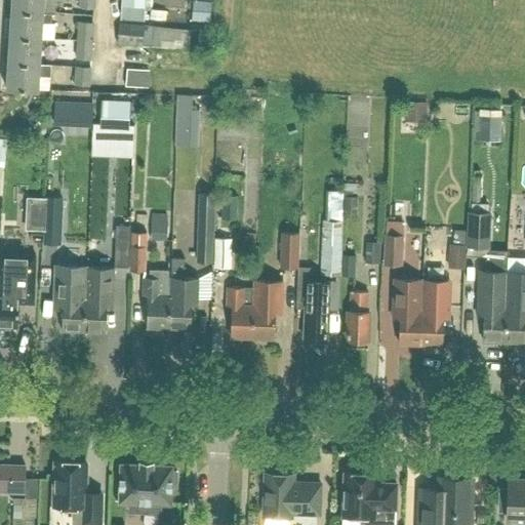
[(10,0),(10,9),(43,11),(43,0),(10,0)]
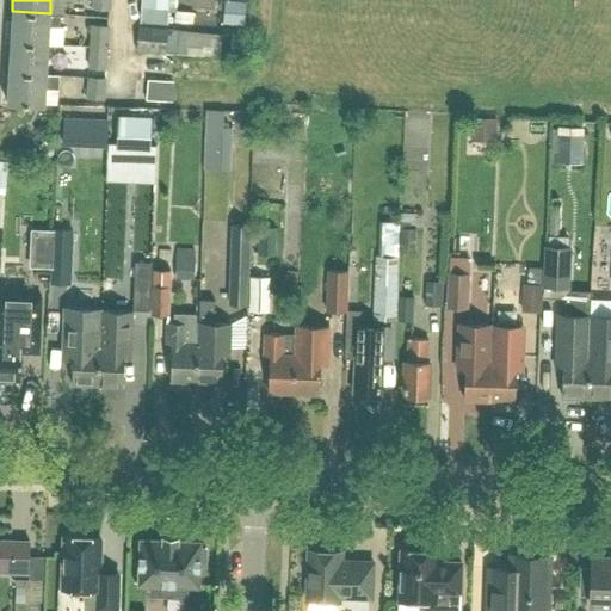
[(193,23),(193,8),(176,8),(177,24),(193,23)]
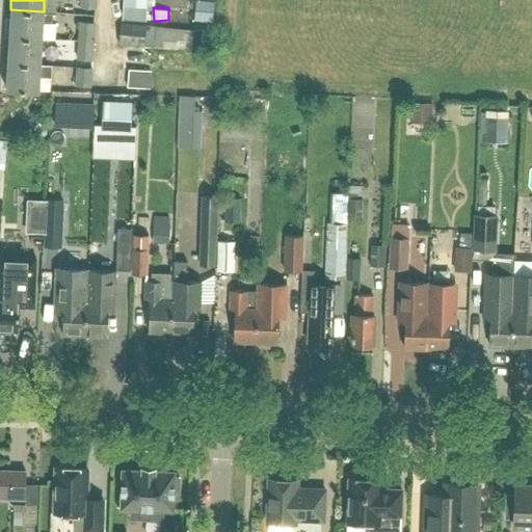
[(44,11),(10,9),(9,35),(42,37),(43,22),(52,22),(53,11),(44,11)]
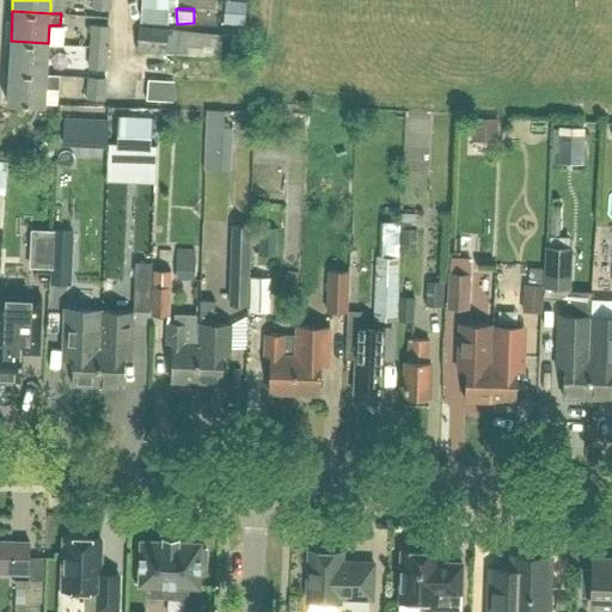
[(106,47),(108,25),(92,24),(90,46),(106,47)]
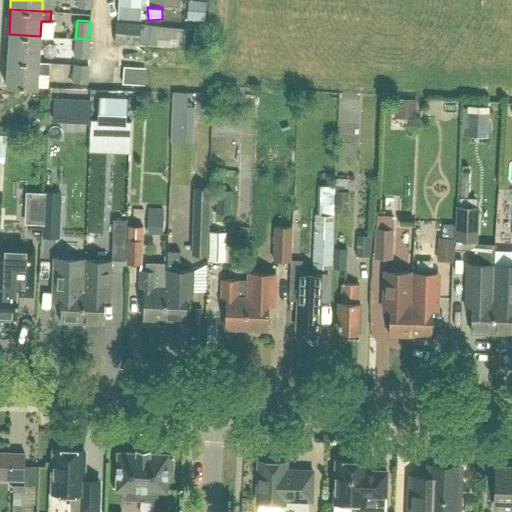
[(150,23),(141,22),(139,43),(184,47),(186,24),(150,21),(150,23)]
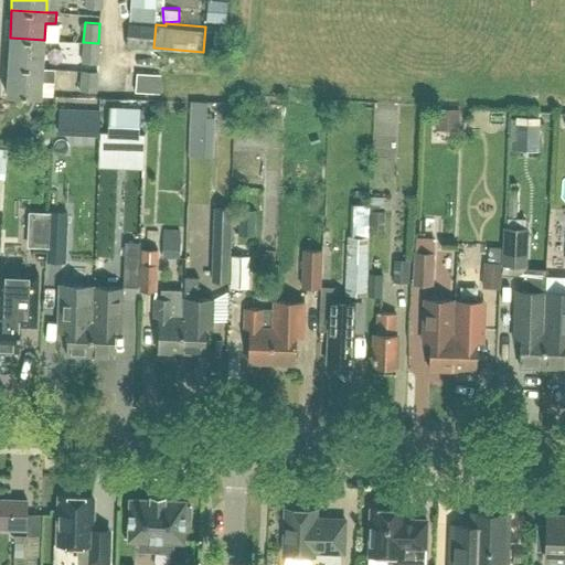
[(132,24),(131,39),(152,41),(153,25),(132,24)]
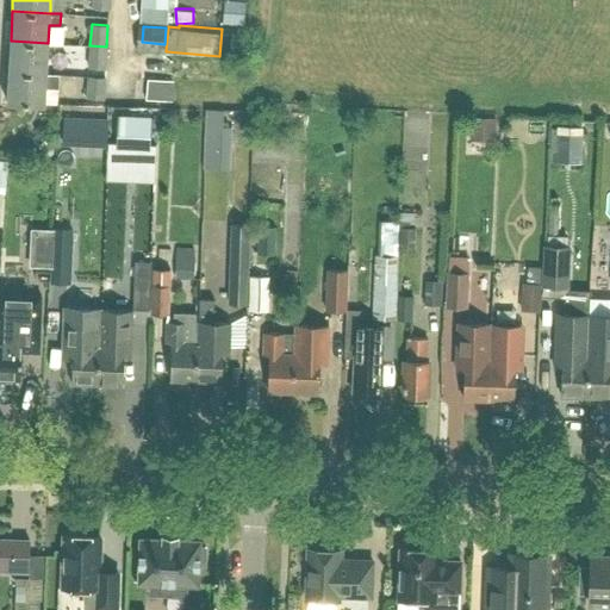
[(231,29),(229,56),(250,57),(253,30),(231,29)]
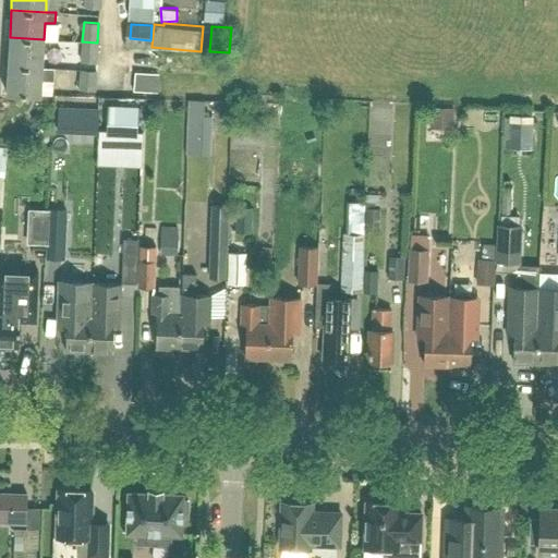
[(43,67),(44,39),(10,37),(8,64),(43,67)]
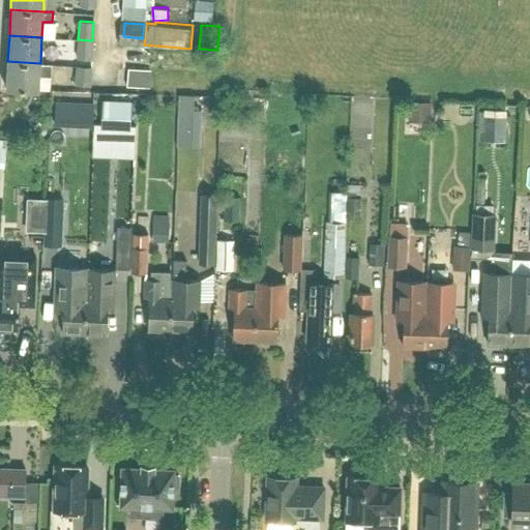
[(92,40),(78,39),(77,58),(90,59),(92,40)]
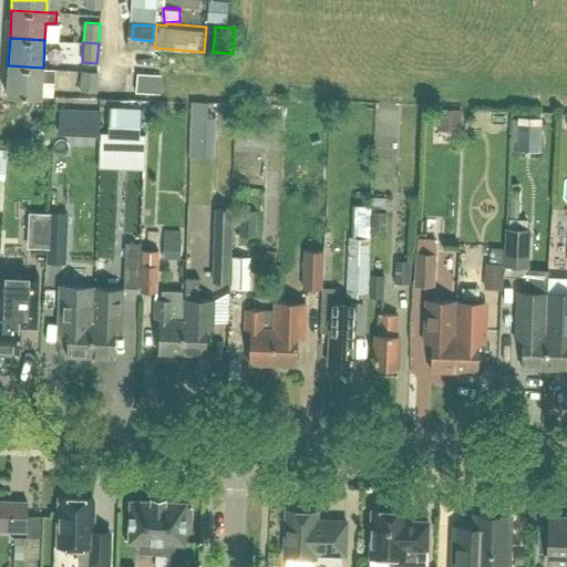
[(54,81),(54,69),(43,68),(8,65),(7,94),(41,96),(42,80),(54,81)]
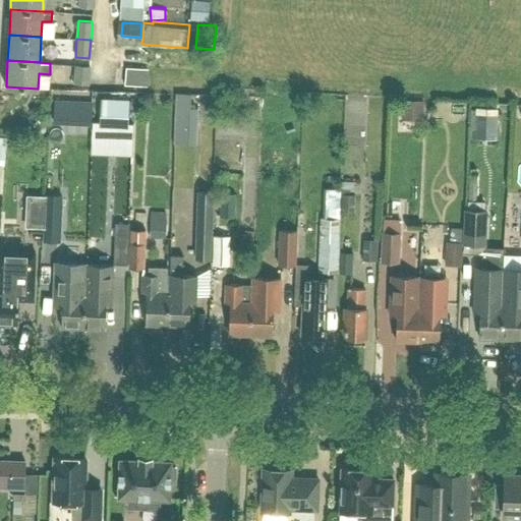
[(88,84),(89,65),(75,64),(74,83),(88,84)]
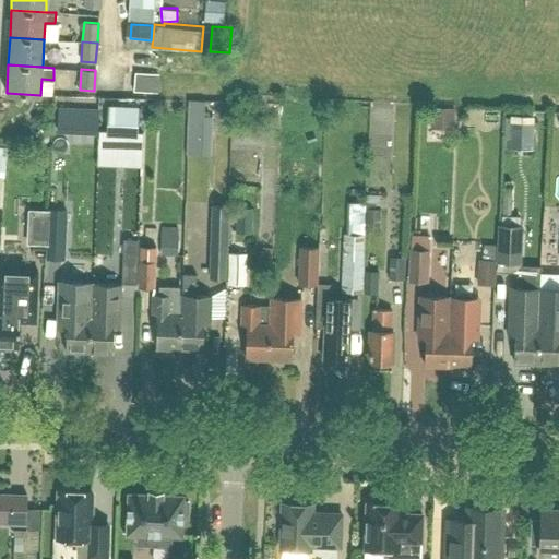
[(157,91),(158,73),(135,72),(134,90),(157,91)]
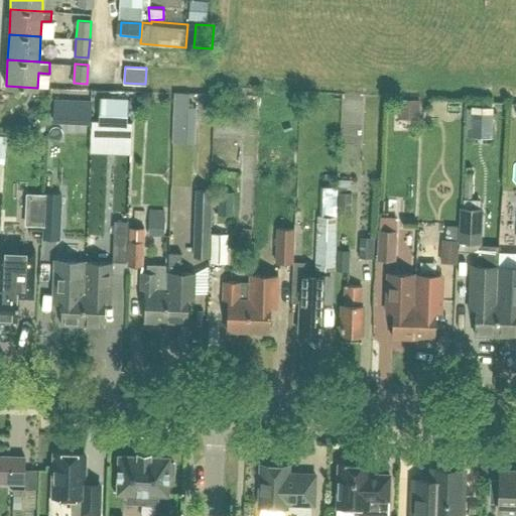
[(246,96),(246,97),(246,114),(257,114),(258,96),(246,96)]
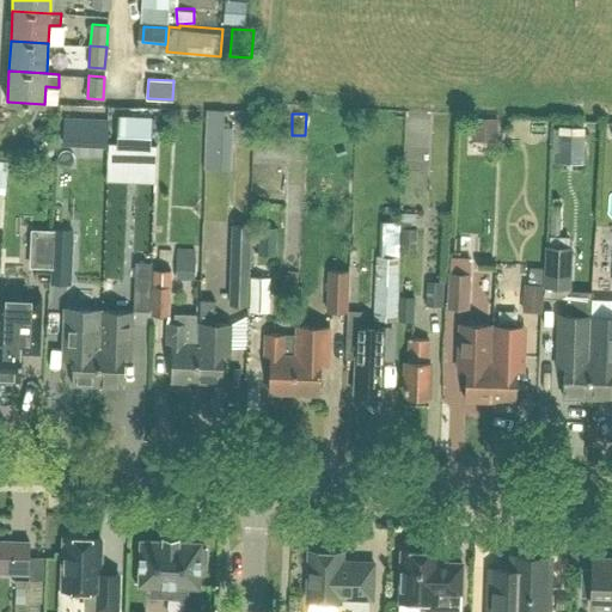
[(152,116),(118,115),(117,147),(150,148),(152,116)]
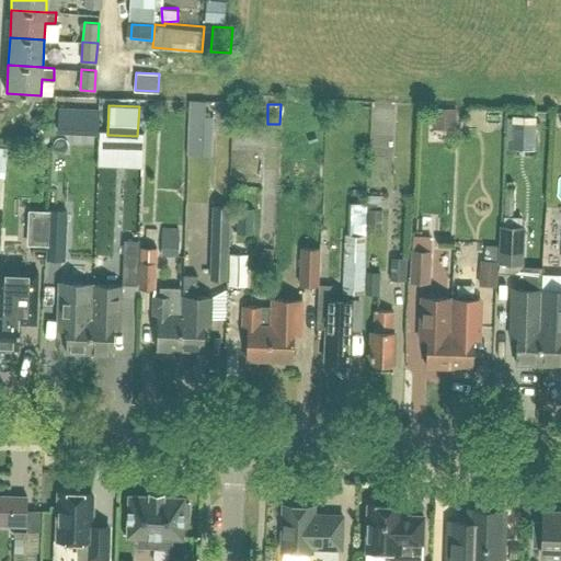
[(196,111),(196,152),(217,152),(217,111),(196,111)]
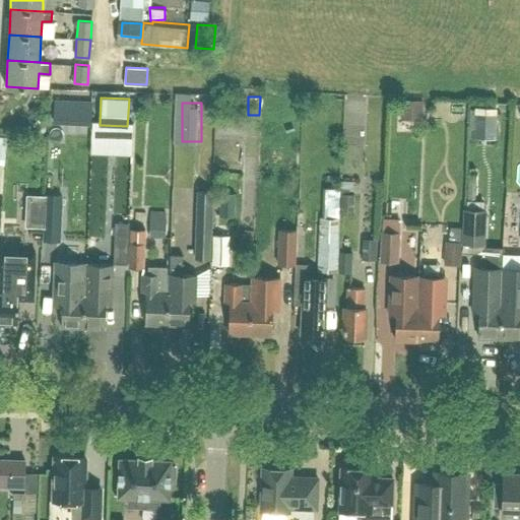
[(126,150),(126,127),(113,126),(113,150),(126,150)]
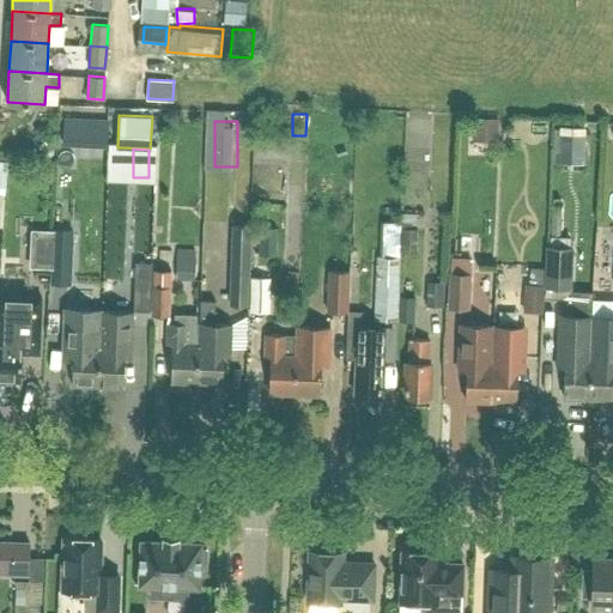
[(25,171),(7,170),(7,188),(6,187),(5,195),(24,196),(25,171)]
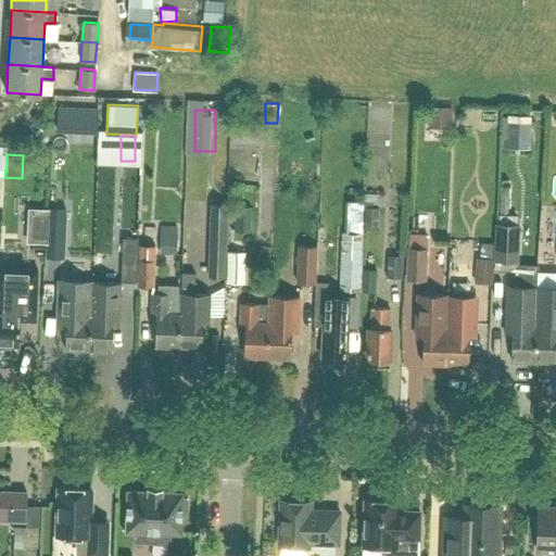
[(508,212),(509,186),(500,186),(498,212),(508,212)]
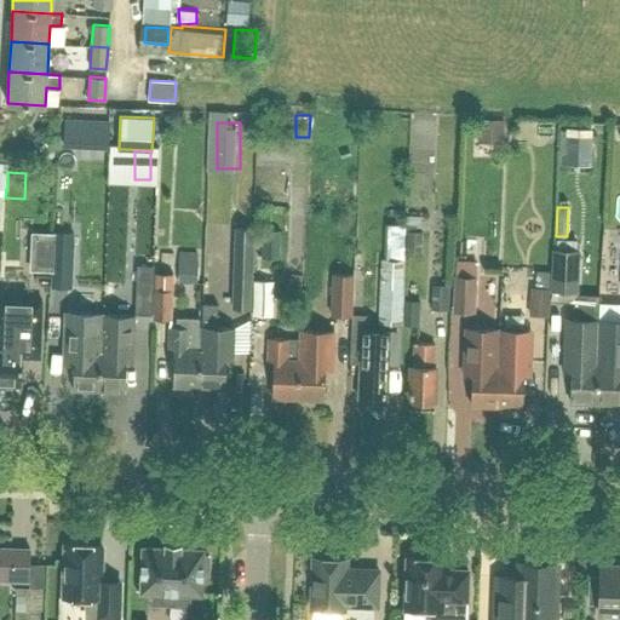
[(420,214),(406,214),(405,248),(409,250),(409,256),(422,256),(423,230),(415,230),(415,225),(420,225),(420,214)]
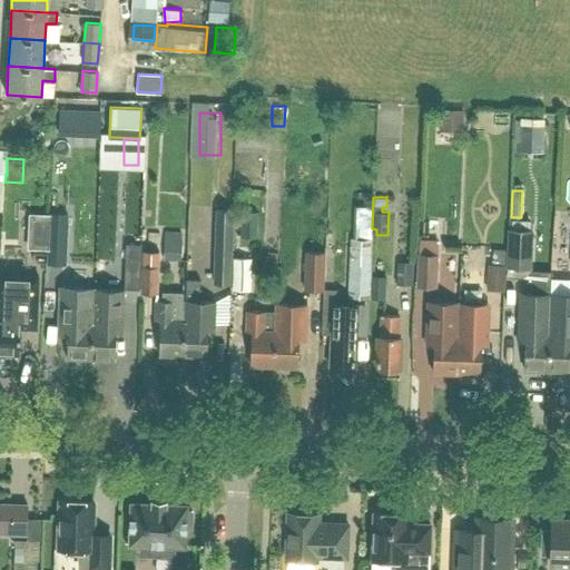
[(369,297),(371,206),(356,205),(355,237),(350,237),(349,296),(369,297)]
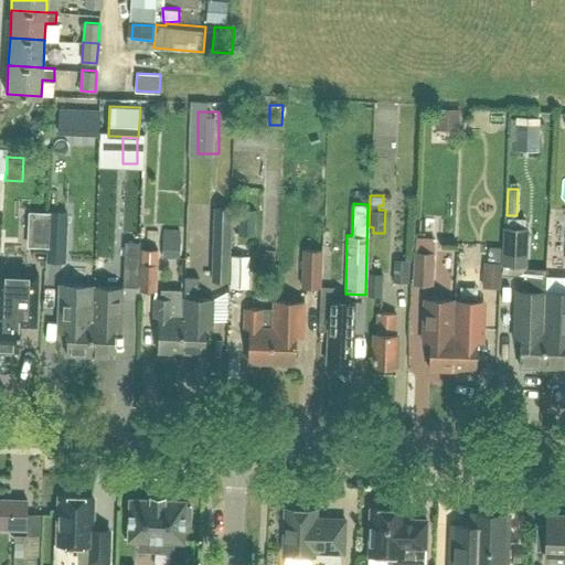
[(227,281),(228,259),(231,210),(214,210),(212,259),(211,281),(227,281)]
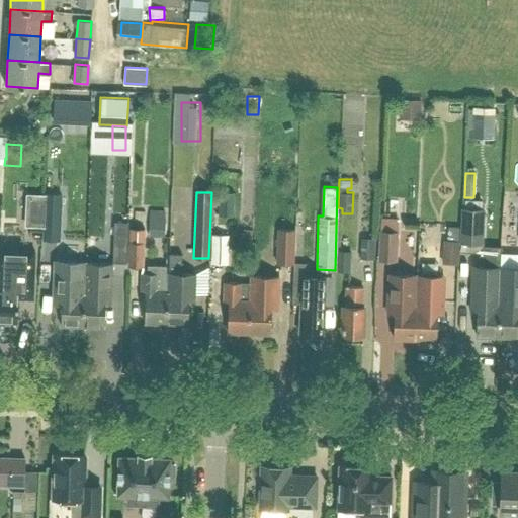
[(44,228),(60,229),(61,195),(46,194),(44,228)]
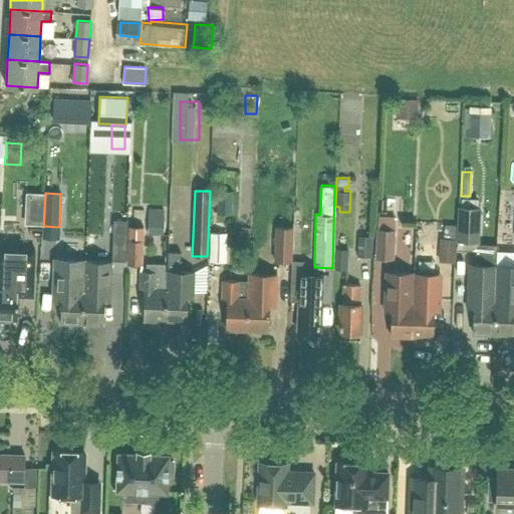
[(211,199),(211,204),(211,214),(224,215),(224,199),(211,199)]
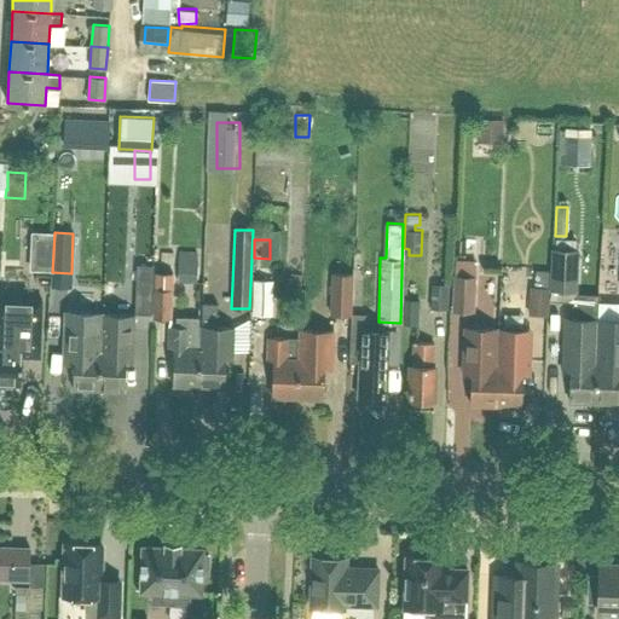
[(551,289),(576,290),(577,250),(553,250),(551,289)]
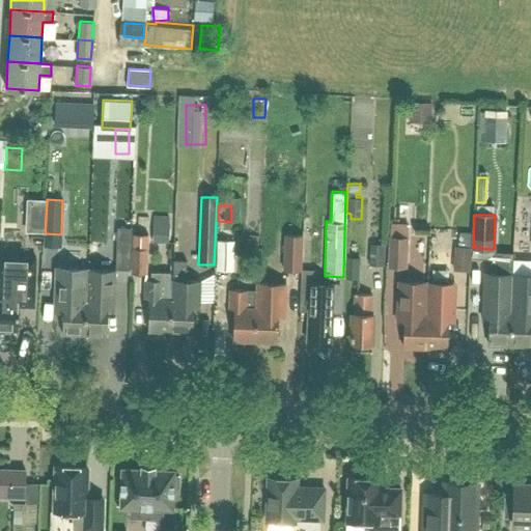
[(249,222),(248,243),(258,243),(259,223),(249,222)]
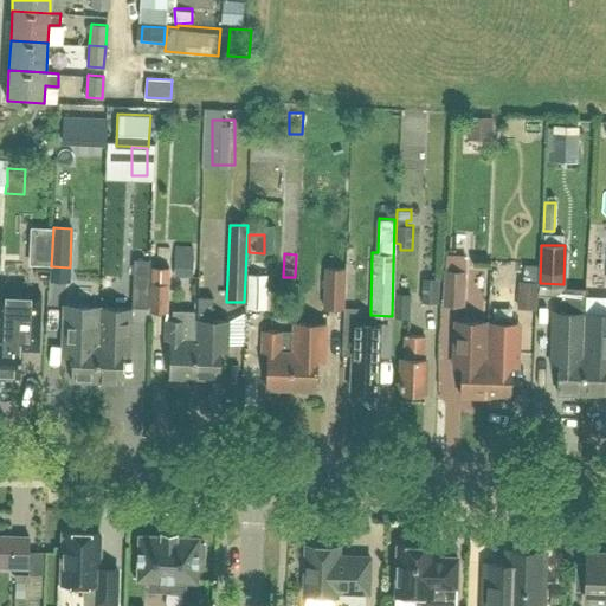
[(133,279),(149,279),(149,258),(134,258),(133,279)]
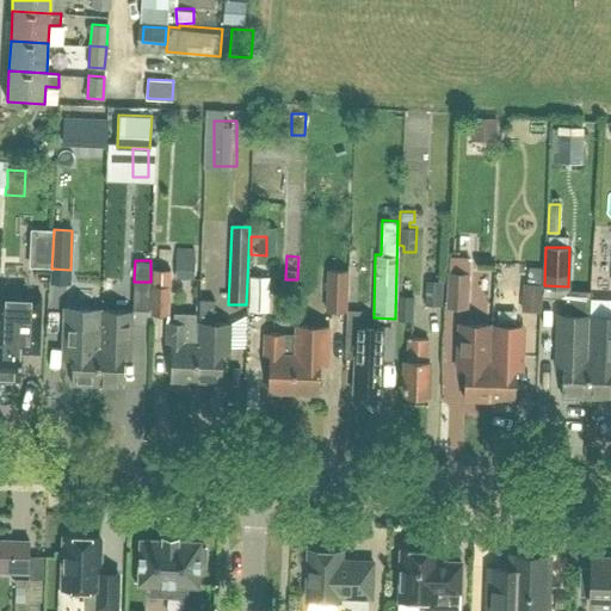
[(153,267),(152,313),(170,314),(171,269),(153,267)]
